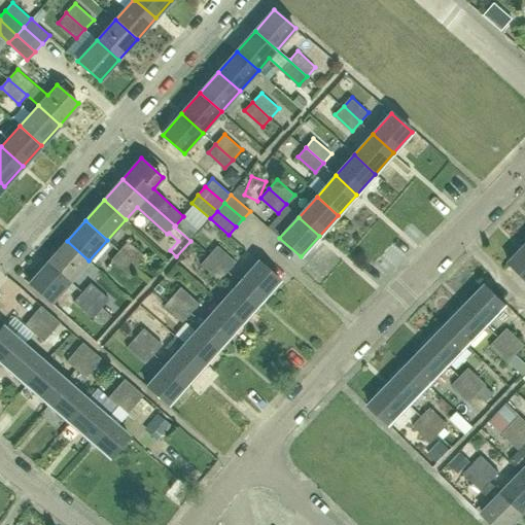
[(70,281),(89,260),(67,241),(48,261),(70,281)]
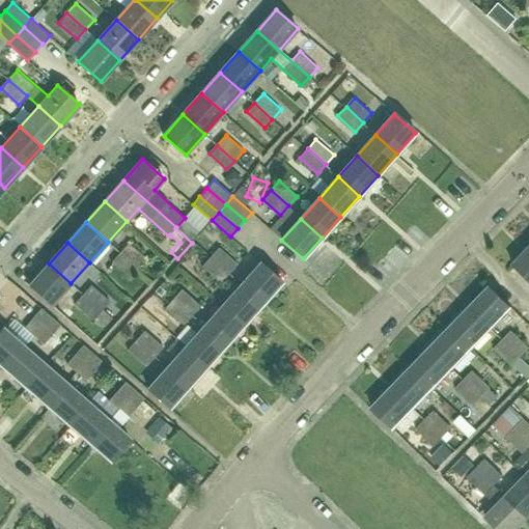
[(120,253),(138,269),(147,259),(130,243),(120,253)]
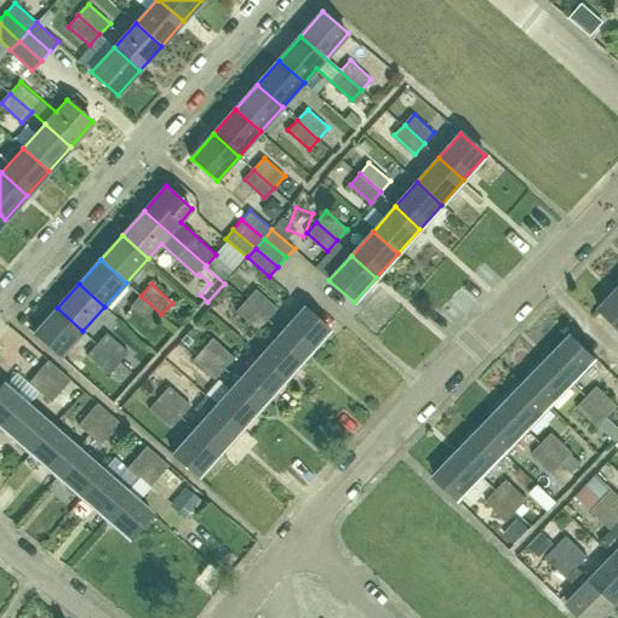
[(617,287),(600,307),(617,324),(617,287)]
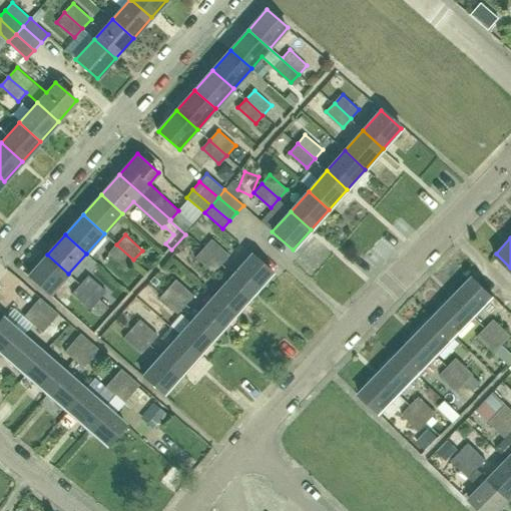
[(204,247),(222,264),(230,254),(212,238),(204,247)]
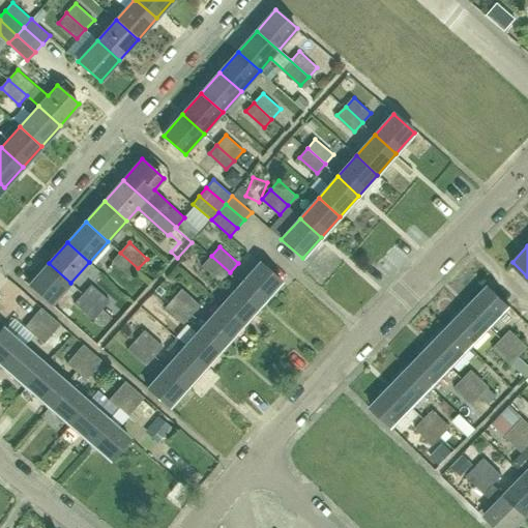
[(129,277),(138,268),(120,253),(112,261),(129,277)]
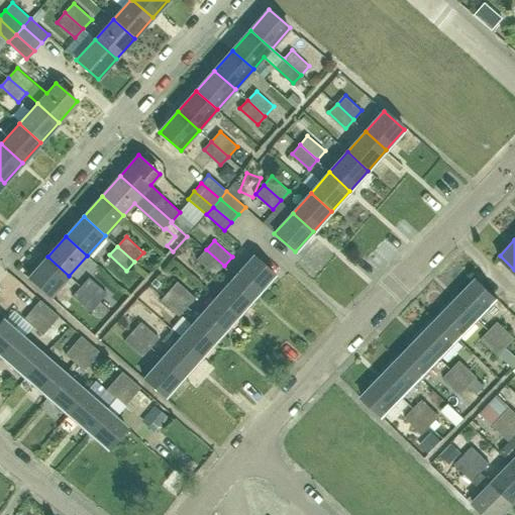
[(206,249),(198,259),(216,275),(224,266),(206,249)]
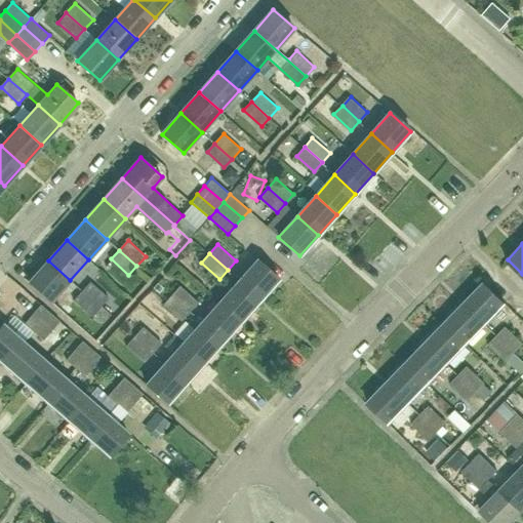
[(70,280),(48,260),(29,281),(50,300),(70,280)]
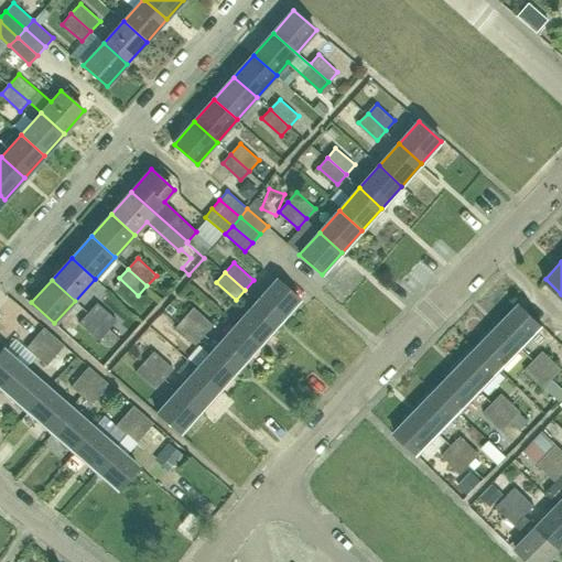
[(277,280),(257,302),(280,323),(300,301),(277,280)]
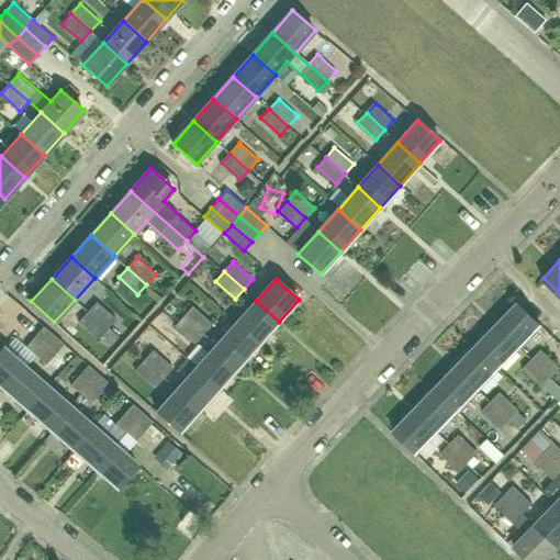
[(97,301),(88,311),(107,328),(116,317),(97,301)]
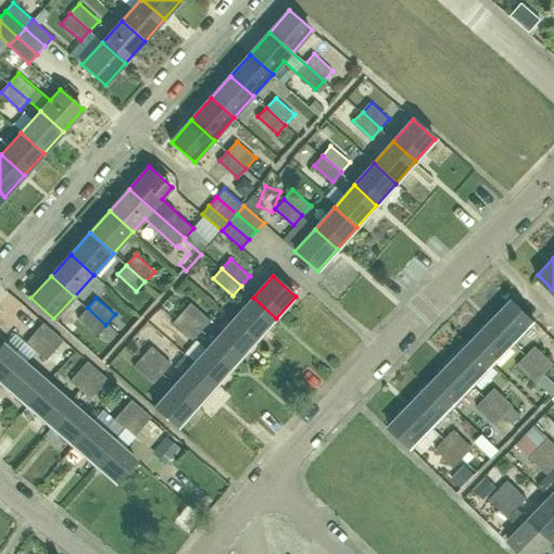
[(234,319),(256,340),(276,318),(253,298),(234,319)]
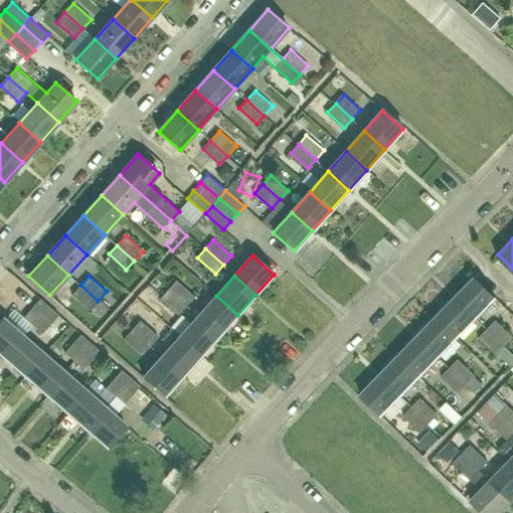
[(458,297),(479,317),(497,297),(477,277),(458,297)]
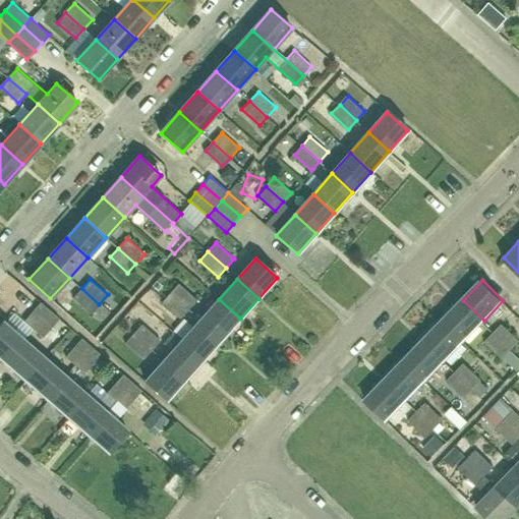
[(171,292),(189,308),(197,298),(179,283),(171,292)]
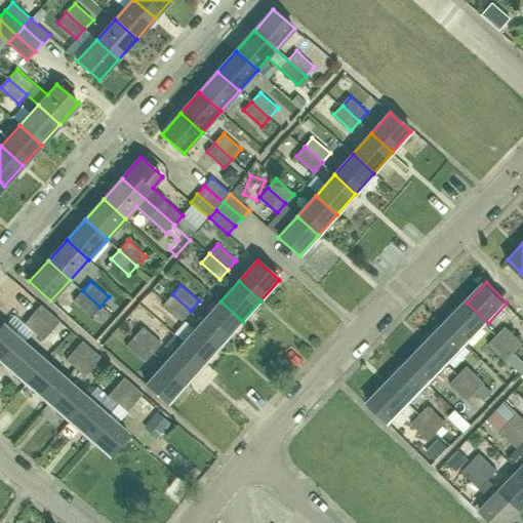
[(99,307),(82,290),(74,299),(92,315),(99,307)]
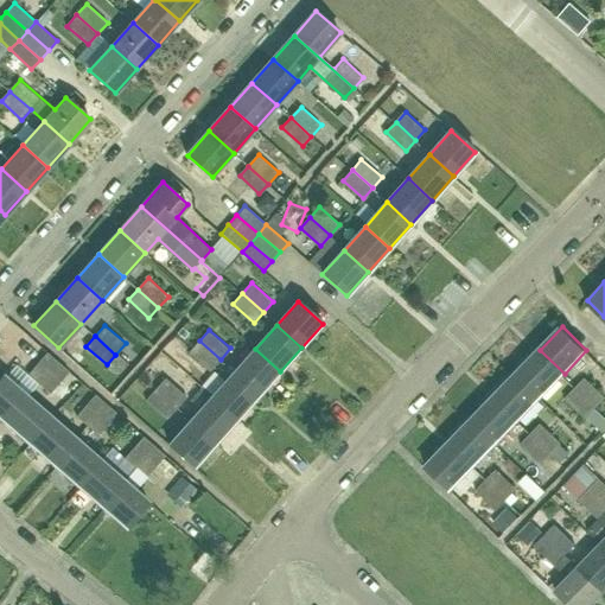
[(199,341),(190,351),(211,370),(221,360),(199,341)]
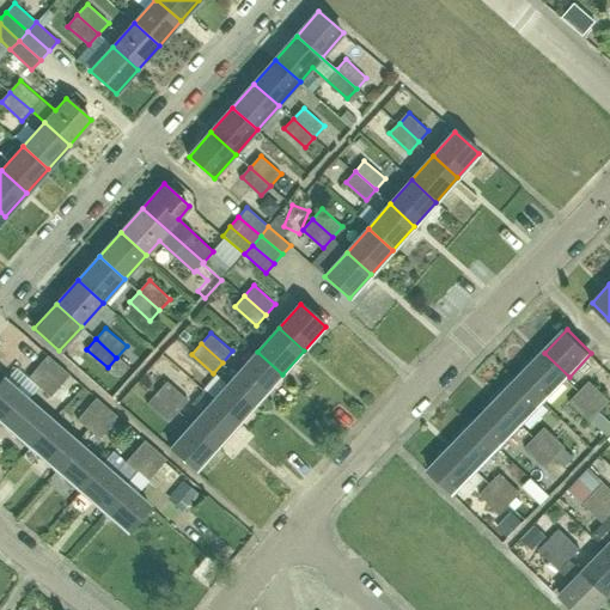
[(260,398),(282,374),(257,352),(236,376),(260,398)]
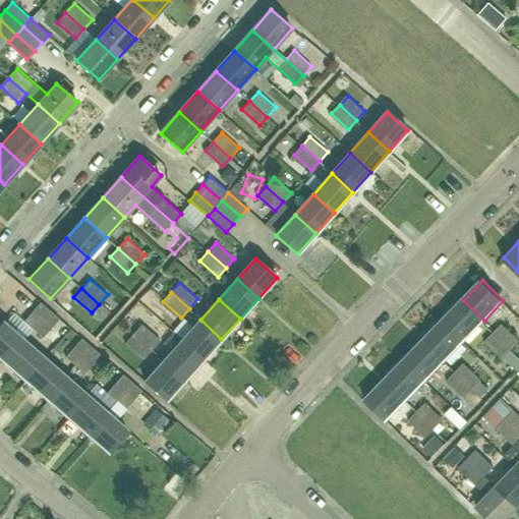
[(444,320),(465,340),(484,321),(463,300),(444,320)]
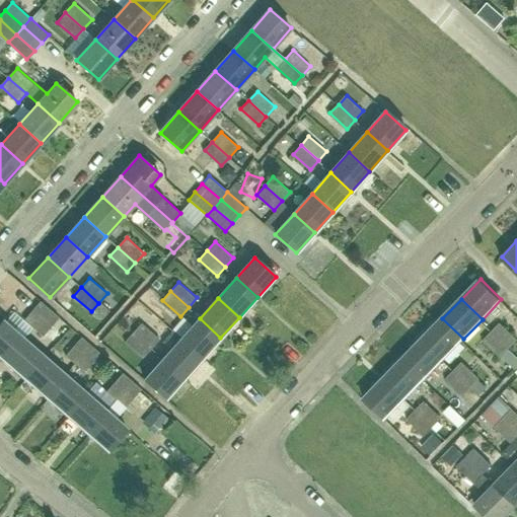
[(25,319),(34,326),(51,309),(41,300),(31,310),(32,311),(25,319)]
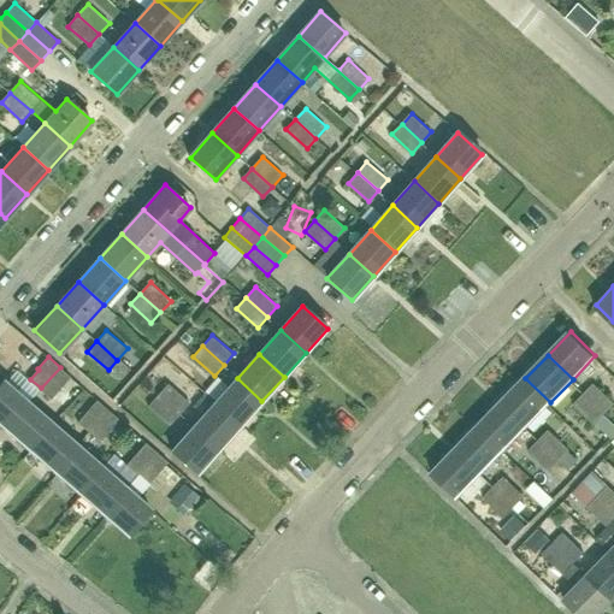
[(41,388),(52,397),(70,376),(60,367),(41,388)]
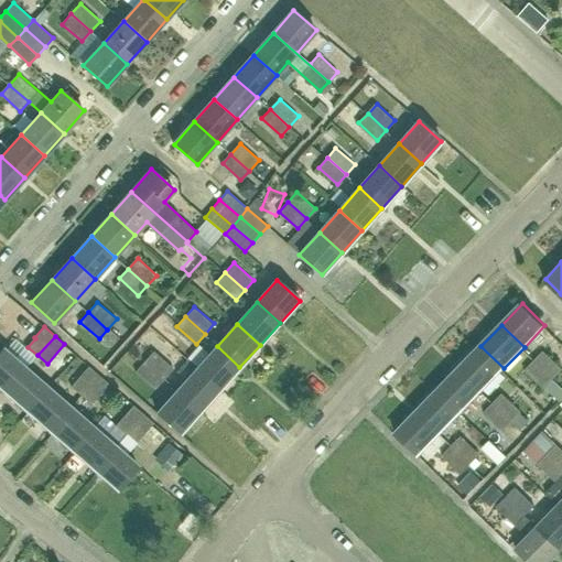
[(428,345),(428,363),(441,363),(441,344),(428,345)]
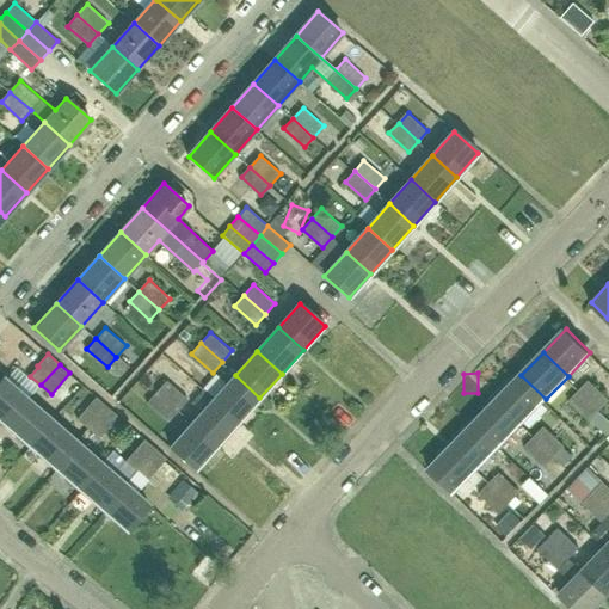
[(214,399),(238,422),(259,398),(235,375),(214,399)]
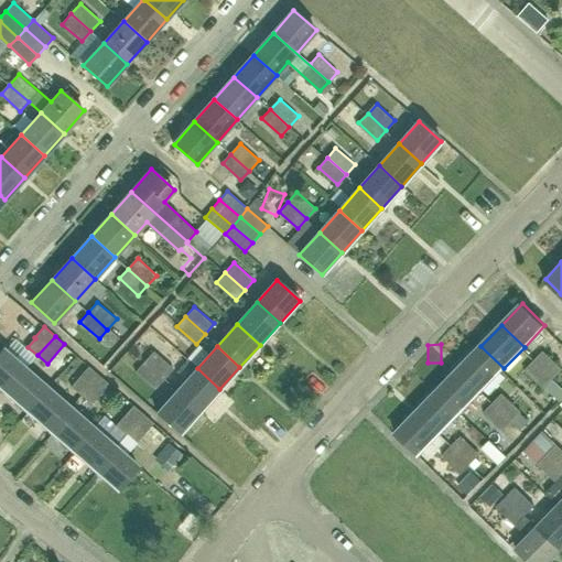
[(460,368),(483,390),(504,368),(481,346),(460,368)]
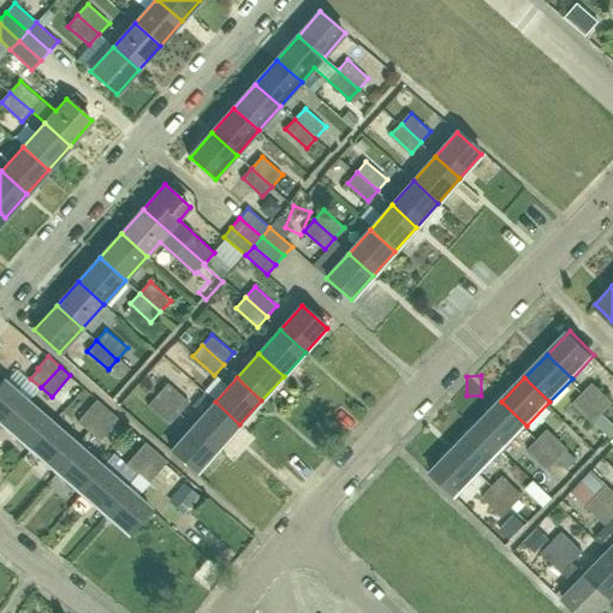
[(0,384),(0,421),(6,427),(28,402),(4,380),(0,384)]
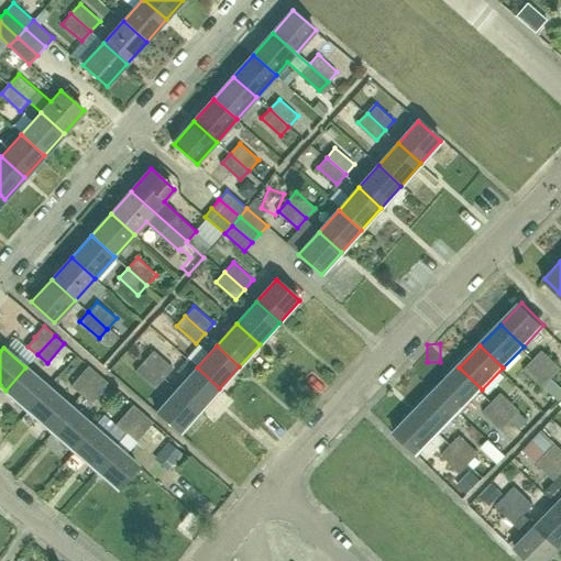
[(145,360),(165,377),(174,367),(154,350),(145,360)]
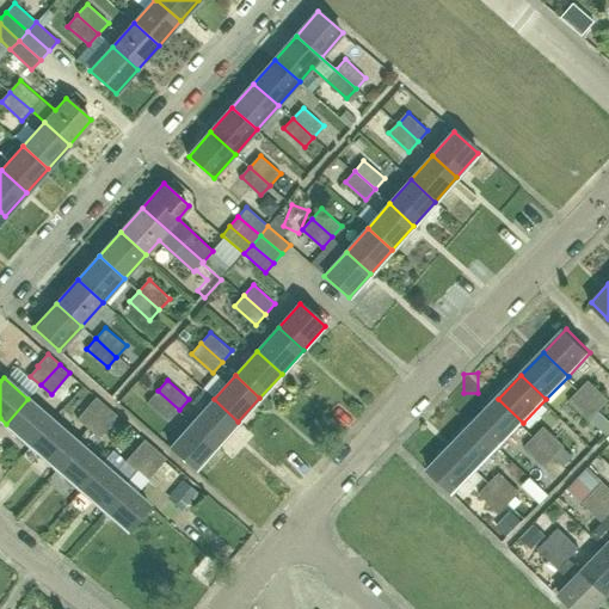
[(590,380),(580,389),(602,410),(608,403),(608,397),(590,380)]
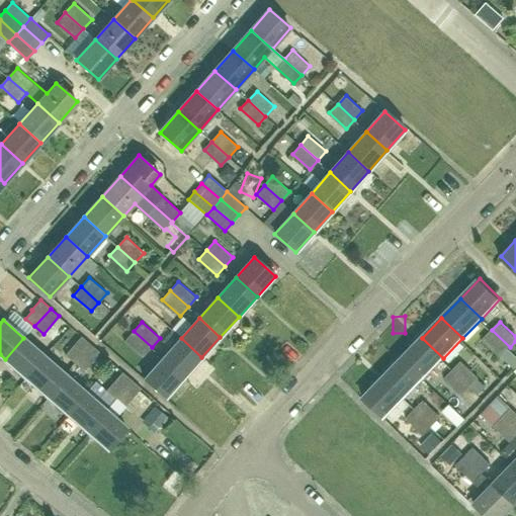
[(492,330),(484,339),(501,355),(510,347),(492,330)]
